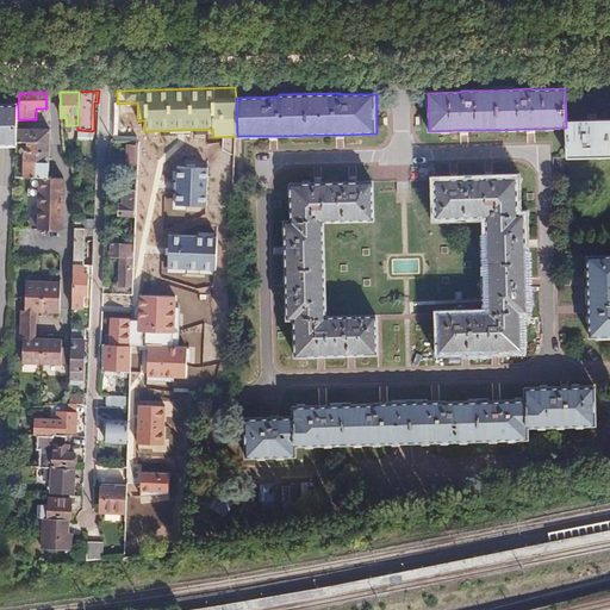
[(0,144),(17,143),(18,105),(0,105),(0,144)]
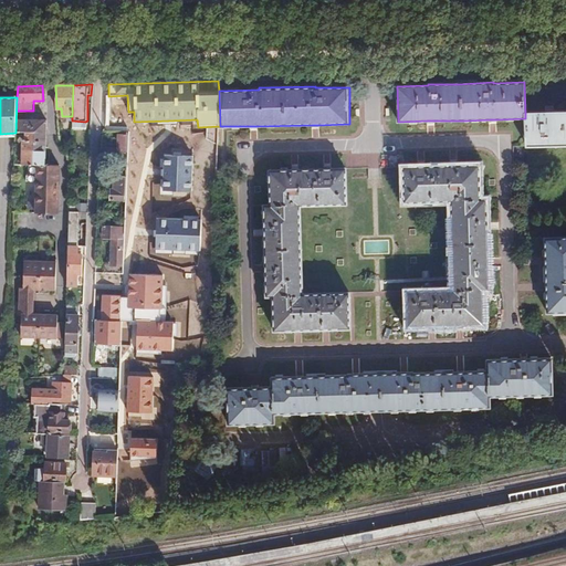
[(525,118),(525,147),(565,145),(565,111),(525,113),(525,118)]
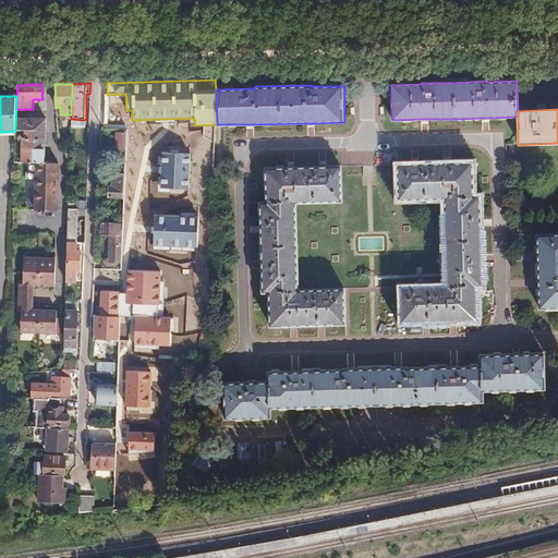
[(16,117),(15,131),(14,209),(60,210),(60,190),(53,190),(53,183),(60,183),(61,161),(47,161),(48,118),(16,117)]
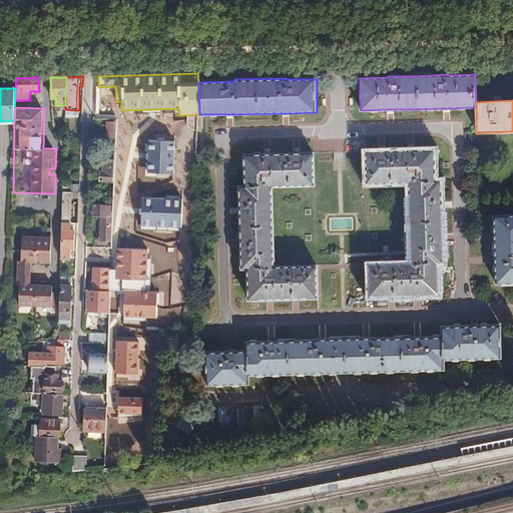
[(65,109),(65,117),(77,117),(77,110),(65,109)]
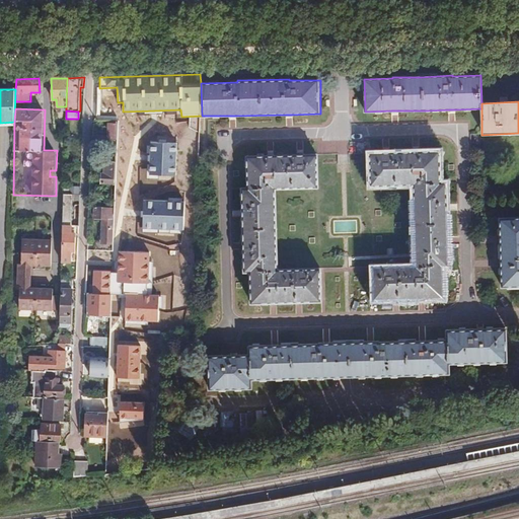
[(117,143),(118,123),(107,123),(107,132),(94,132),(94,142),(117,143)]
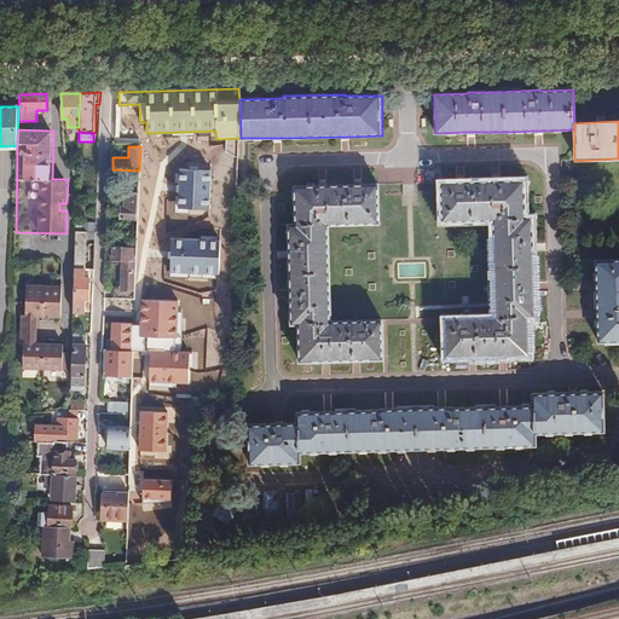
[(212,171),(180,169),(179,209),(210,210),(212,171)]
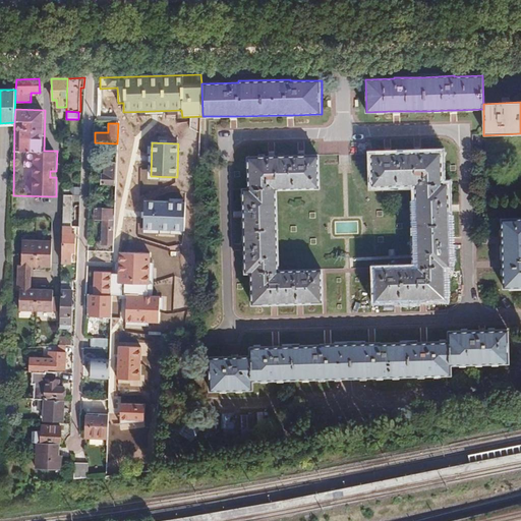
[(385,150),(369,151),(370,187),(413,186),(415,268),(372,269),(373,301),(446,299),(446,266),(451,266),(450,240),(450,211),(450,208),(450,205),(449,180),(443,180),(442,149),(420,149),(417,149),(413,150),(391,150),(388,150),(385,150)]
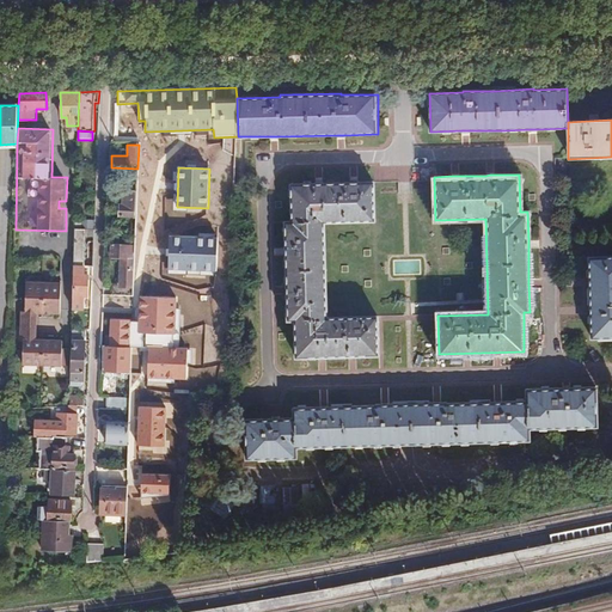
[(374,178),(289,181),(291,220),(282,220),(285,323),(292,322),(293,359),(379,356),(378,317),(324,319),(322,224),(375,221),(374,178)]
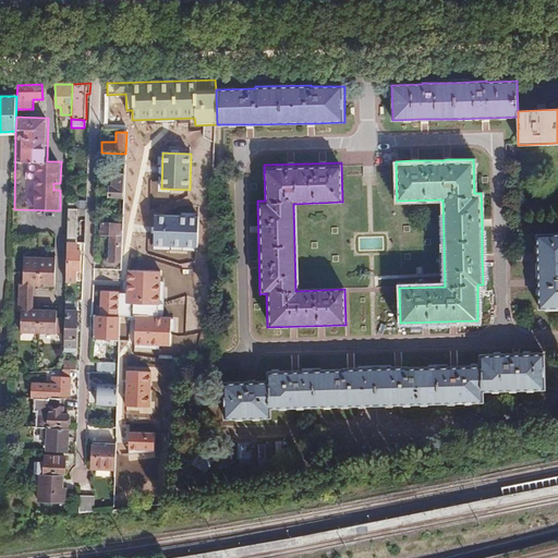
[(225,169),(214,168),(213,180),(225,180),(225,169)]
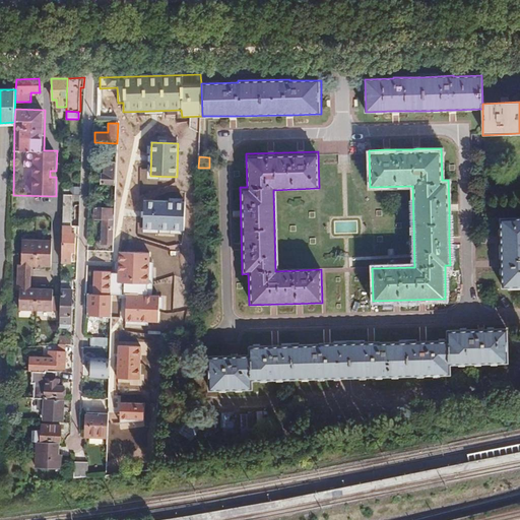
[(116,184),(116,161),(104,161),(103,184),(116,184)]
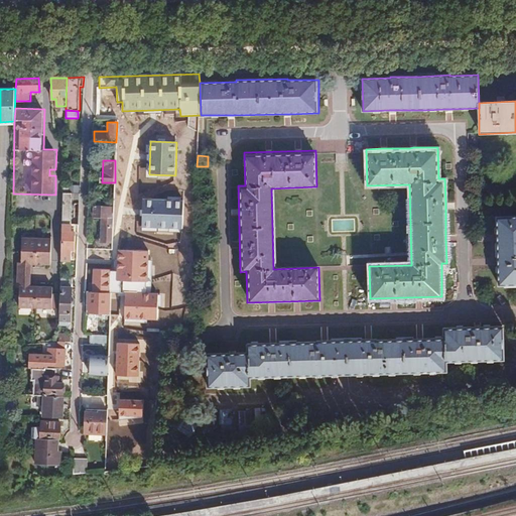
[(62,194),(61,226),(70,226),(71,194),(62,194)]
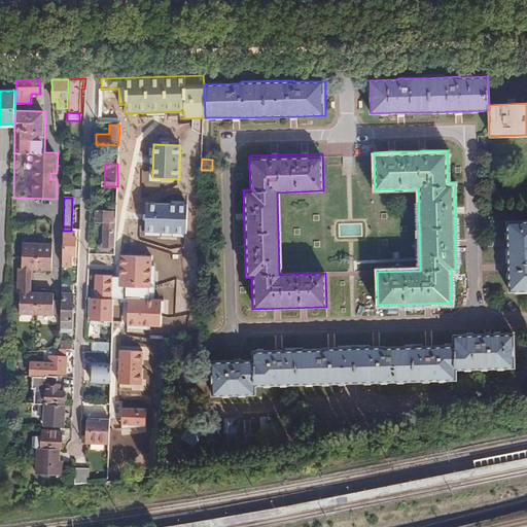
[(187,203),(146,202),(145,234),(186,236),(187,203)]
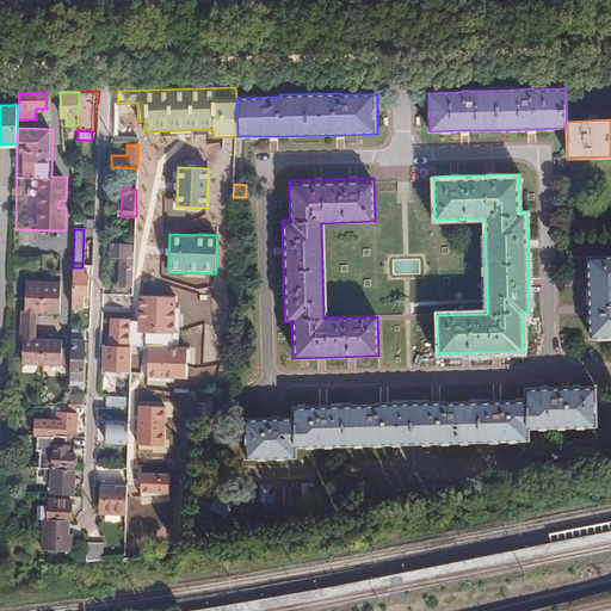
[(128,244),(112,244),(112,257),(130,257),(130,245),(128,244)]
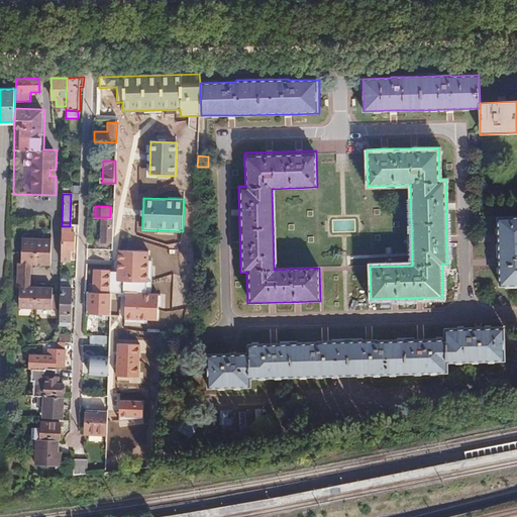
[(516,217),(498,218),(499,238),(499,262),(500,286),(516,285),(516,217)]
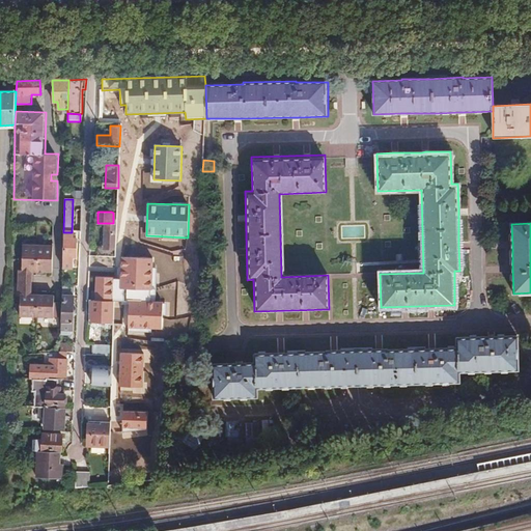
[(63,240),(62,270),(71,270),(71,258),(74,258),(75,238),(72,238),(68,238),(68,240),(63,240)]
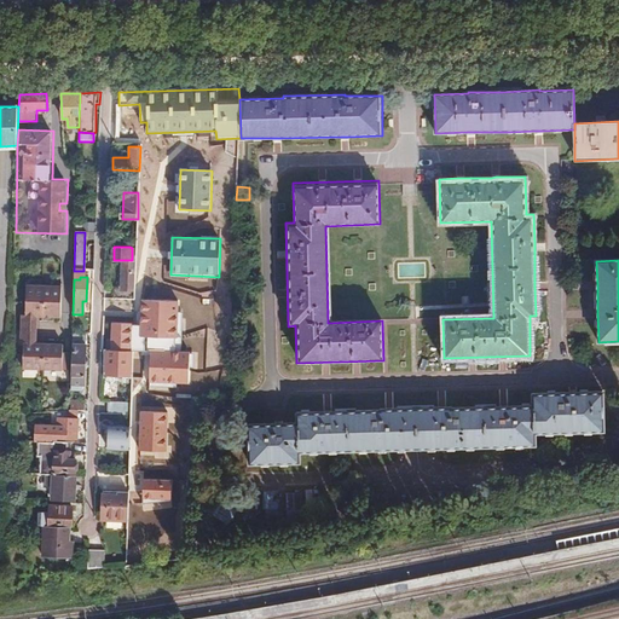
[(27,322),(36,322),(36,317),(61,318),(62,288),(28,287),(27,317),(27,322)]
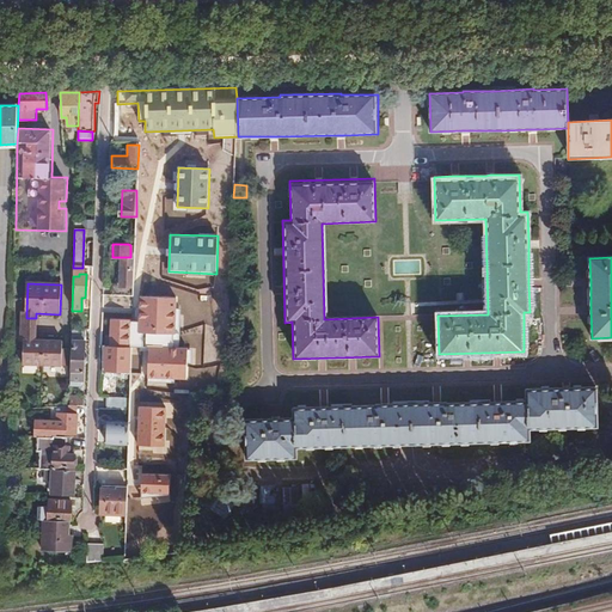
[(177,297),(139,295),(139,298),(136,297),(133,297),(132,347),(145,348),(148,348),(147,383),(176,383),(176,380),(188,380),(188,363),(191,363),(191,350),(189,350),(189,347),(179,347),(181,308),(176,308),(177,297)]
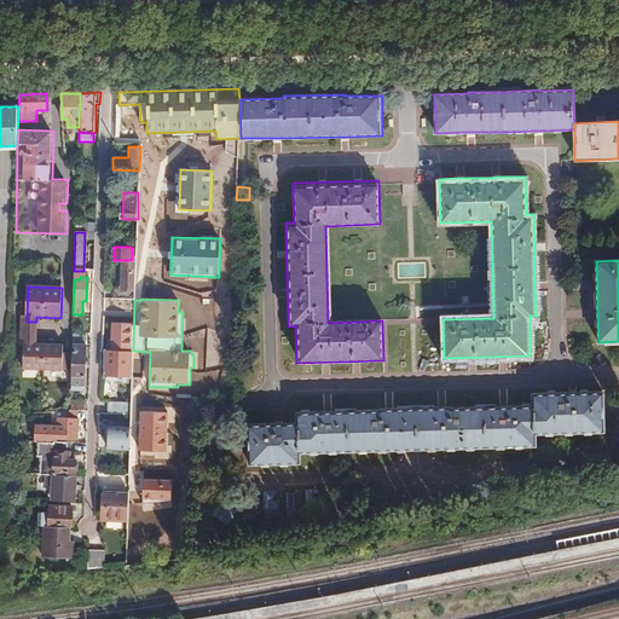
[(133,351),(134,300),(115,300),(114,351),(131,352),(133,351)]
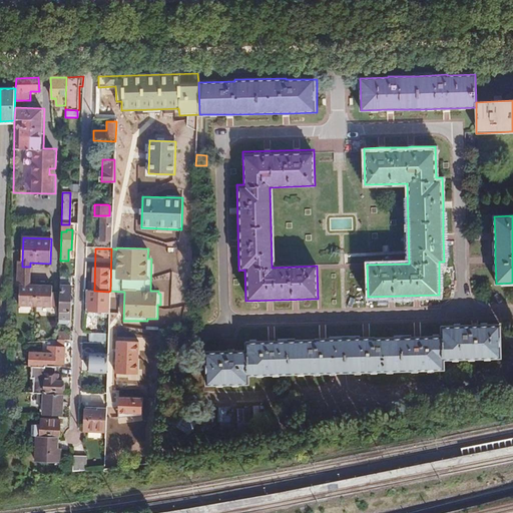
[(20,282),(30,282),(30,267),(22,267),(22,263),(18,263),(18,287),(20,287),(20,282)]
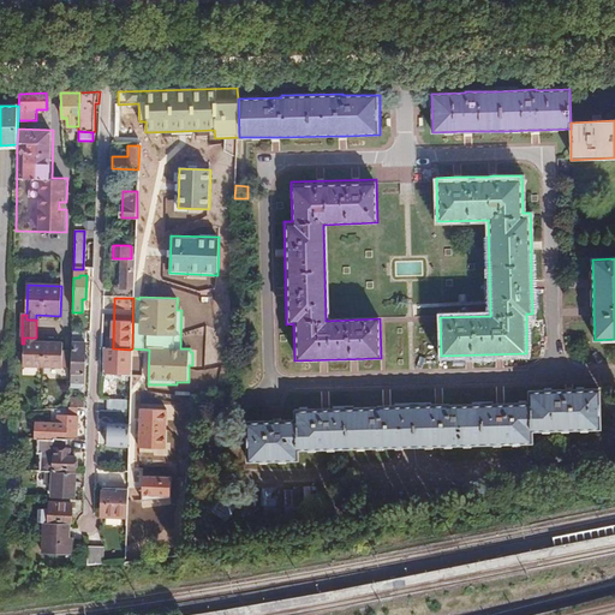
[(72,344),(85,344),(85,334),(72,334),(72,344)]
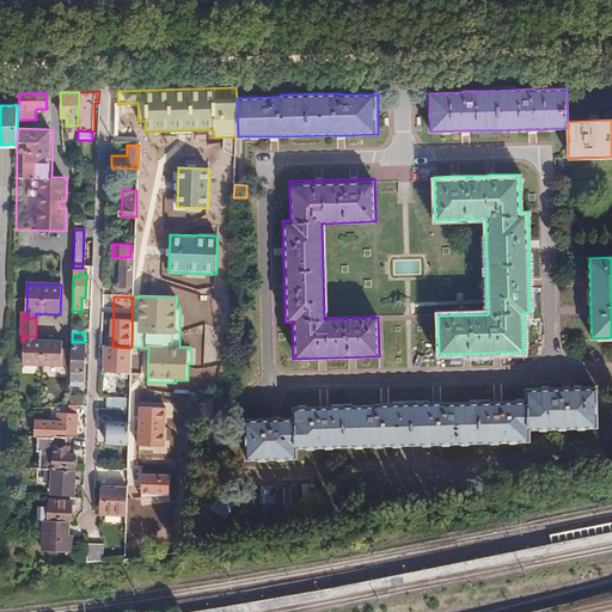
[(71,366),(72,350),(61,350),(61,342),(36,341),(36,336),(24,336),(24,342),(23,365),(71,366)]
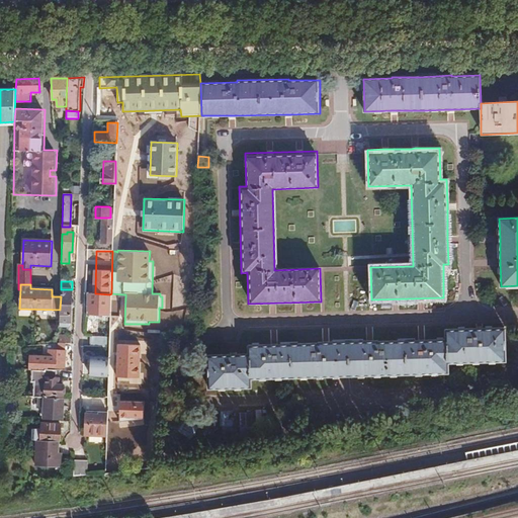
[(60,310),(60,323),(71,323),(72,289),(61,289),(61,296),(60,310)]
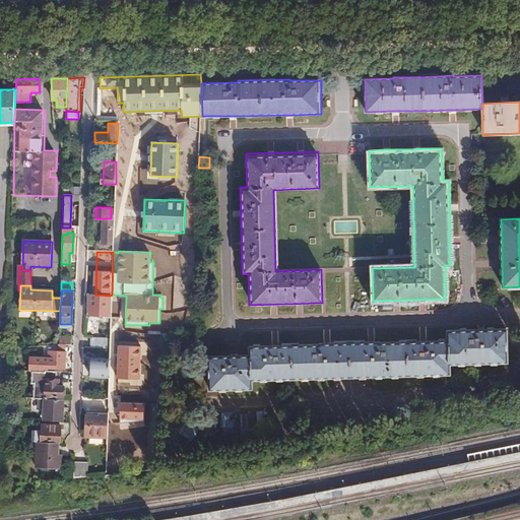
[(110,296),(95,295),(91,295),(92,314),(109,315),(110,296)]
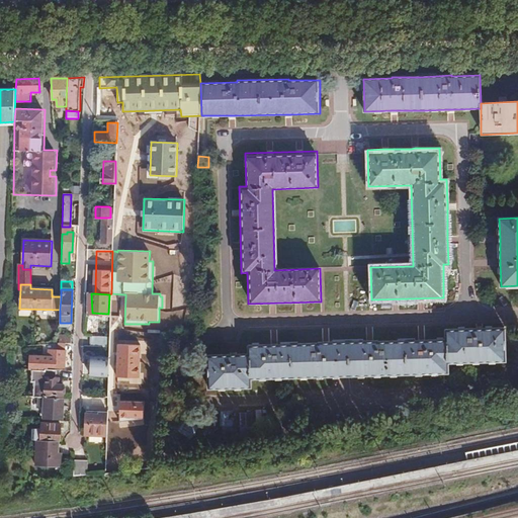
[(248,356),(207,357),(207,390),(250,389),(250,380),(315,379),(410,376),(447,375),(447,365),(504,364),(503,331),(444,332),(444,342),(376,343),(376,341),(318,343),(317,344),(248,347),(248,356)]
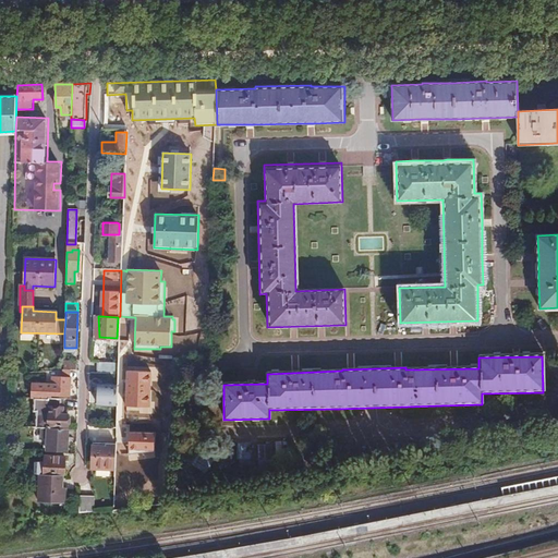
[(64,362),(63,370),(77,371),(77,362),(64,362)]
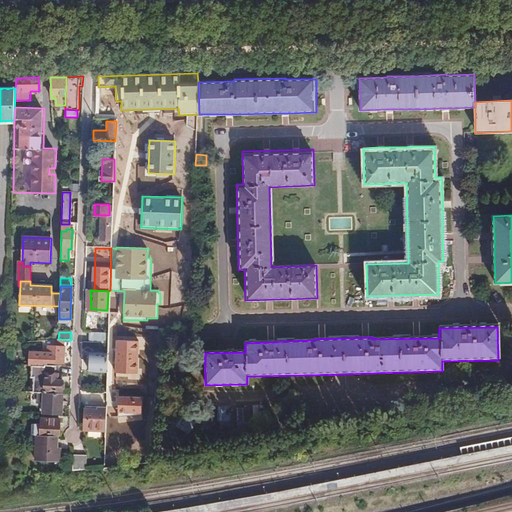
[(91,343),(108,343),(109,334),(91,333),(91,343)]
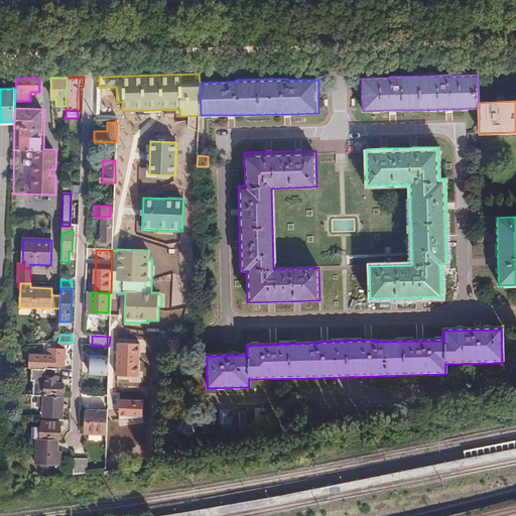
[(72,343),(58,342),(59,348),(67,349),(66,351),(74,352),(74,343),(72,343)]
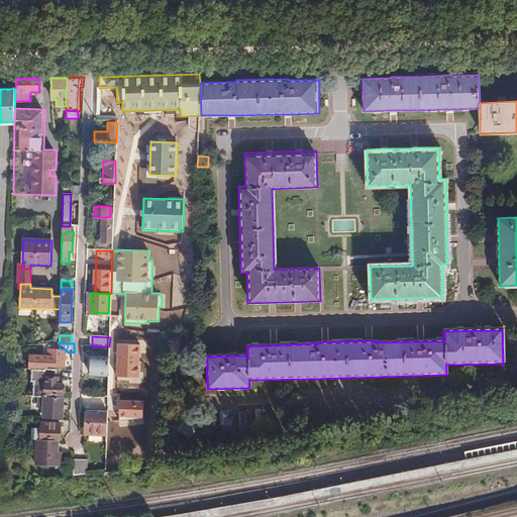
[(140,343),(116,343),(116,376),(140,377),(140,343)]
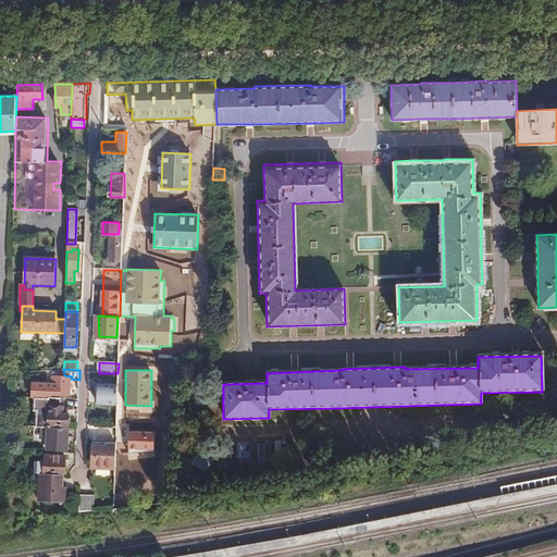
[(71,395),(71,379),(72,376),(64,375),(52,375),(52,391),(52,394),(54,395),(71,395)]
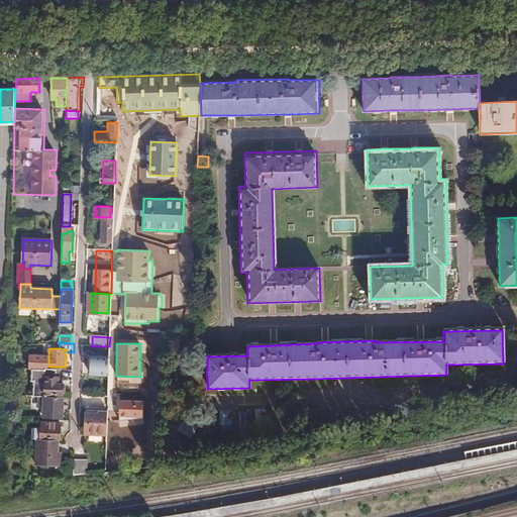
[(108,376),(109,356),(91,356),(91,375),(108,376)]
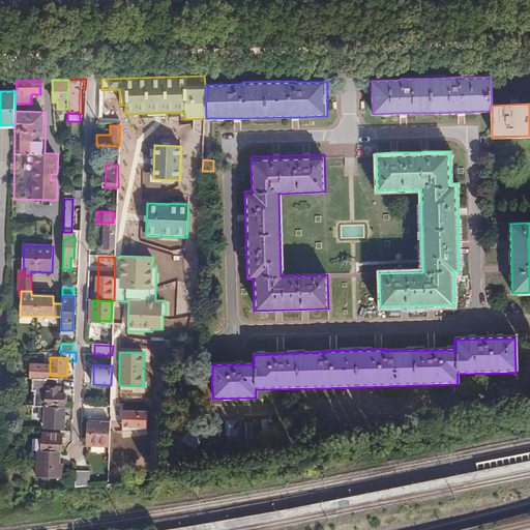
[(50,372),(31,371),(31,379),(33,379),(47,379),(48,378),(51,379),(52,376),(50,375),(50,372)]
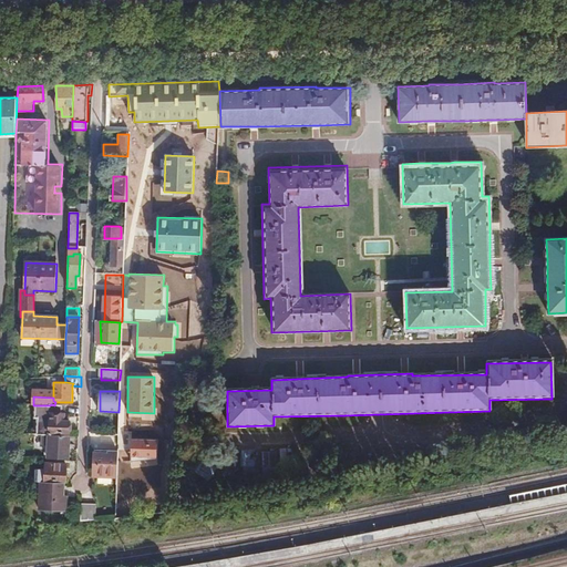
[(37,435),(41,435),(51,435),(51,432),(71,433),(71,422),(65,421),(66,405),(54,405),(51,404),(50,405),(35,405),(35,419),(38,419),(37,435)]
